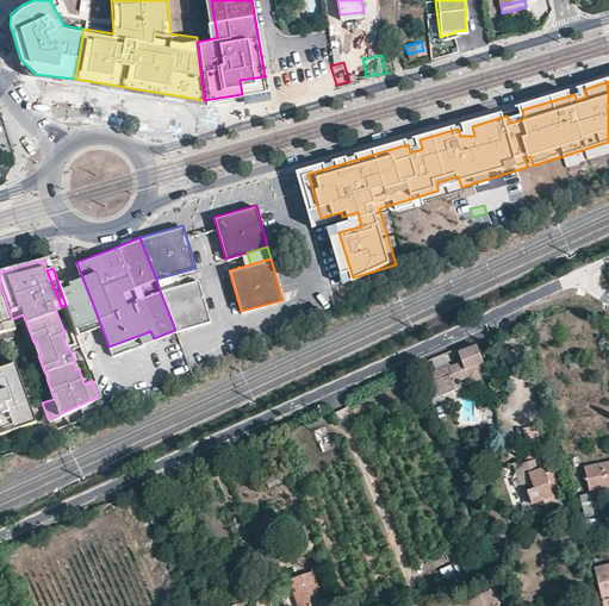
[(70,275),(57,281),(60,288),(64,301),(66,305),(72,320),(86,314),(95,311),(80,272),(70,275)]
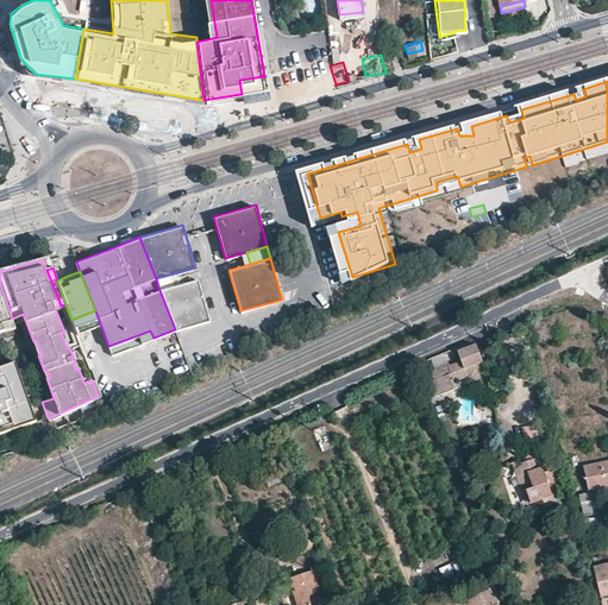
[(177,284),(174,273),(156,278),(160,290),(177,284)]
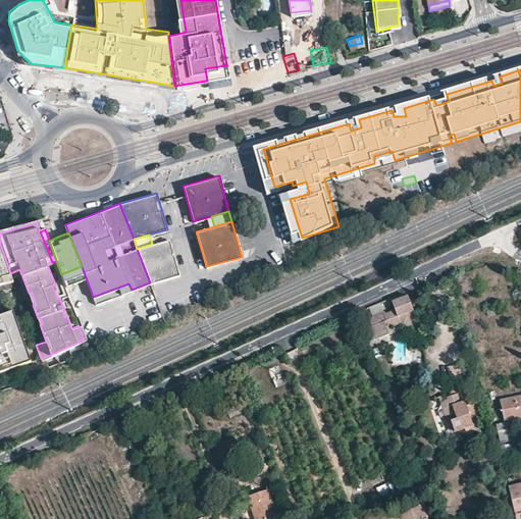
[(150,282),(180,273),(169,239),(152,244),(137,249),(150,282)]
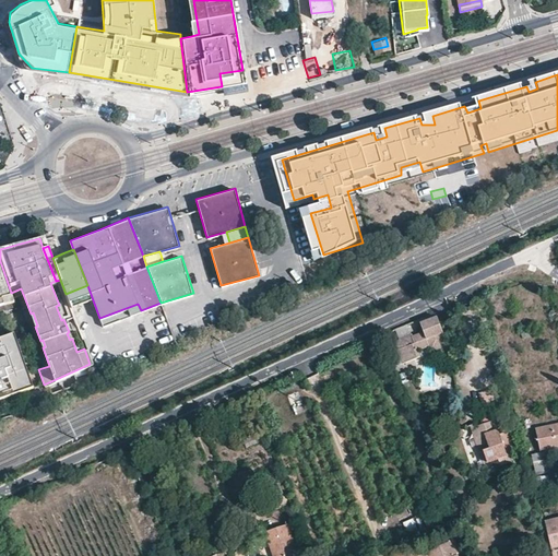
[(0,300),(12,296),(11,293),(0,261),(0,300)]
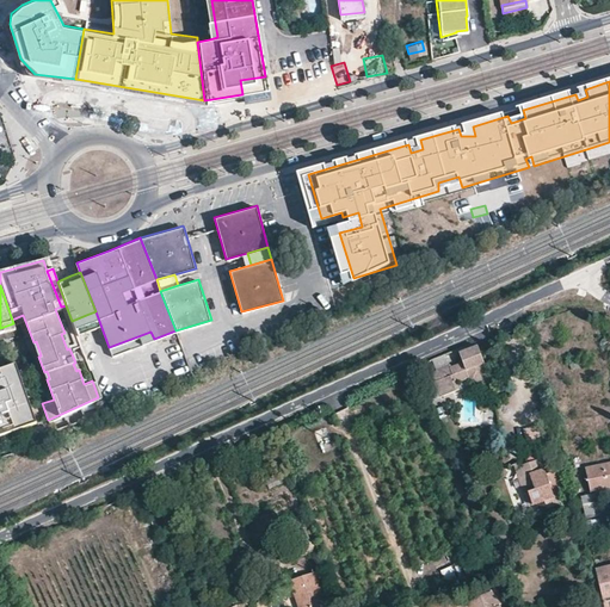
[(454,381),(454,377),(466,372),(467,376),(469,382),(487,376),(486,373),(484,365),(476,344),(458,351),(461,360),(449,365),(450,371),(433,377),(438,392),(456,386),(454,381)]
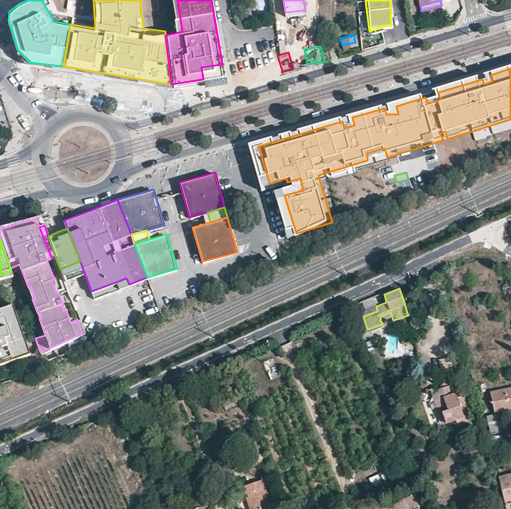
[(30,352),(11,300),(0,304),(0,359),(3,358),(4,362),(30,352)]
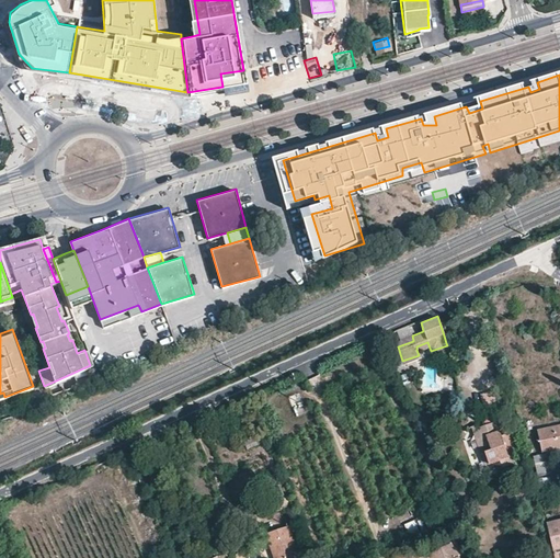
[(413,412),(416,421),(426,419),(423,409),(413,412)]
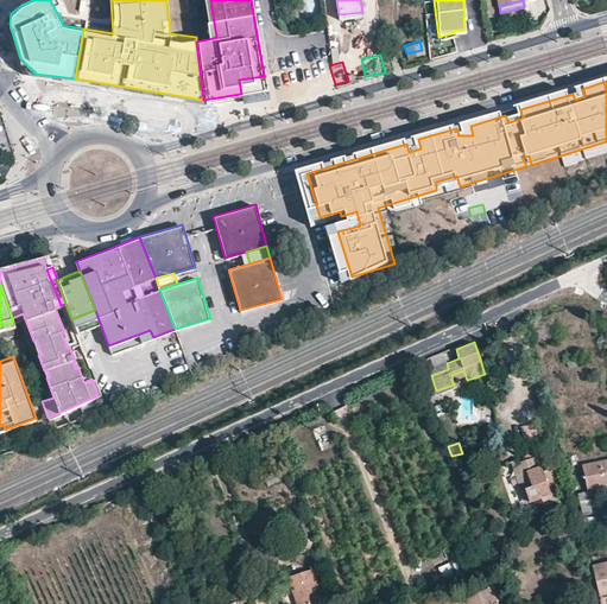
[(539,464),(537,456),(522,461),(525,469),(539,464)]
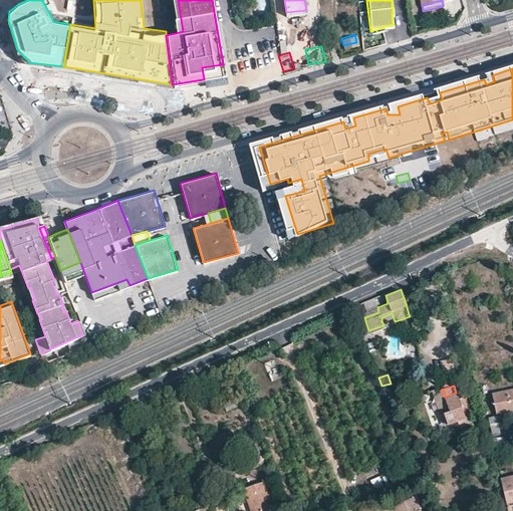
[(512,387),(492,393),(495,411),(512,407),(512,387)]
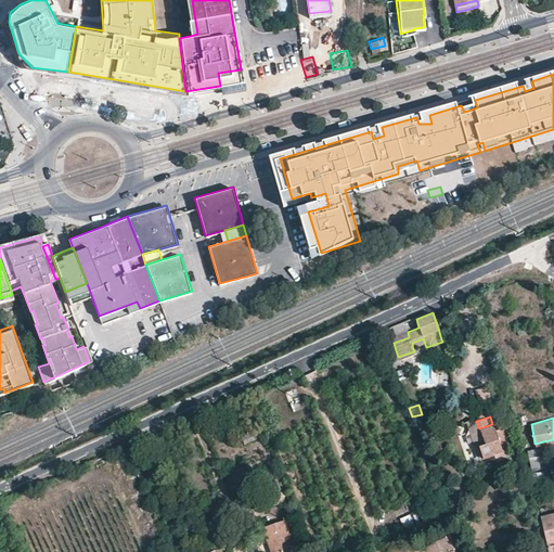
[(492,424),(479,428),(484,443),(478,445),(482,457),(493,452),(501,450),(492,424)]
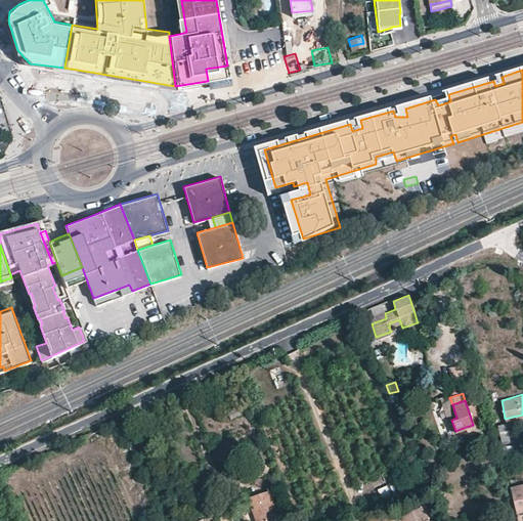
[(510,421),(497,424),(502,442),(514,439),(510,421)]
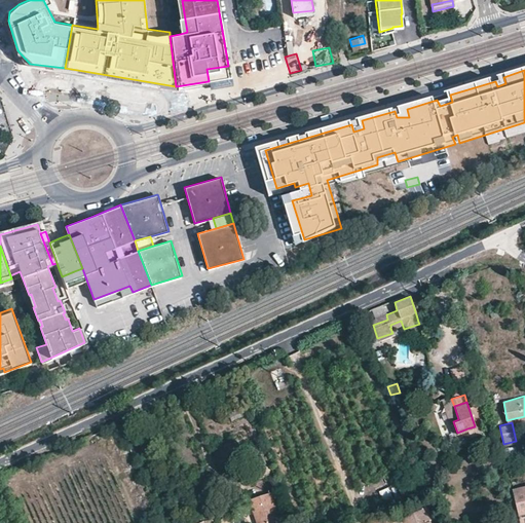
[(254,468),(258,475),(267,471),(264,463),(254,468)]
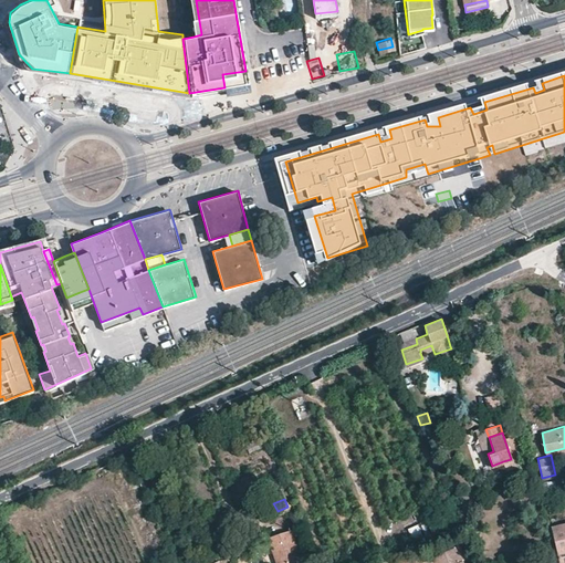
[(564,562),(564,522),(551,525),(552,529),(557,554),(560,561),(560,562),(564,562)]
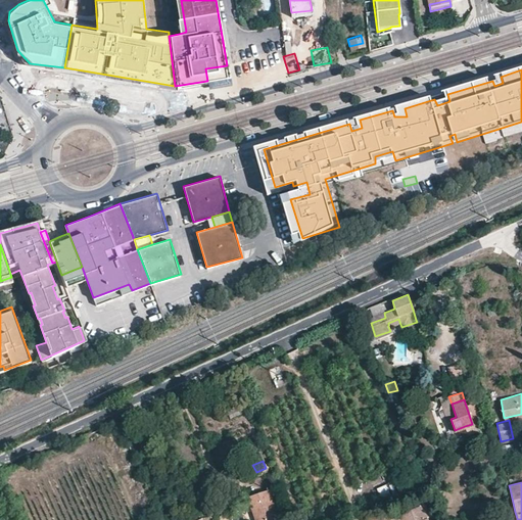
[(278,519),(267,487),(246,494),(255,519),(278,519)]
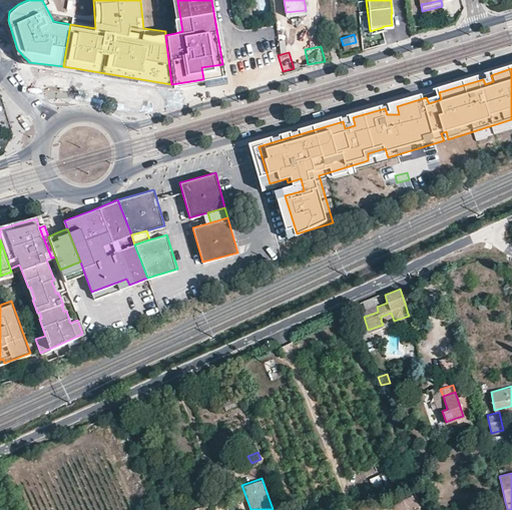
[(408,509),(407,509),(422,509),(420,504),(422,503),(417,490),(402,496),(408,509)]
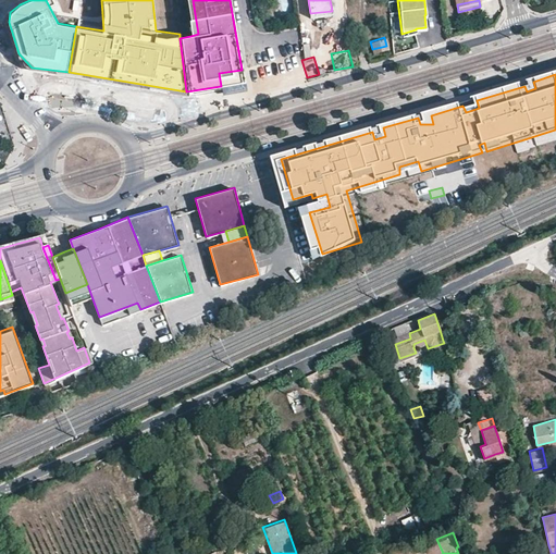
[(442,553),(443,553),(436,539),(425,543),(429,553),(442,553)]
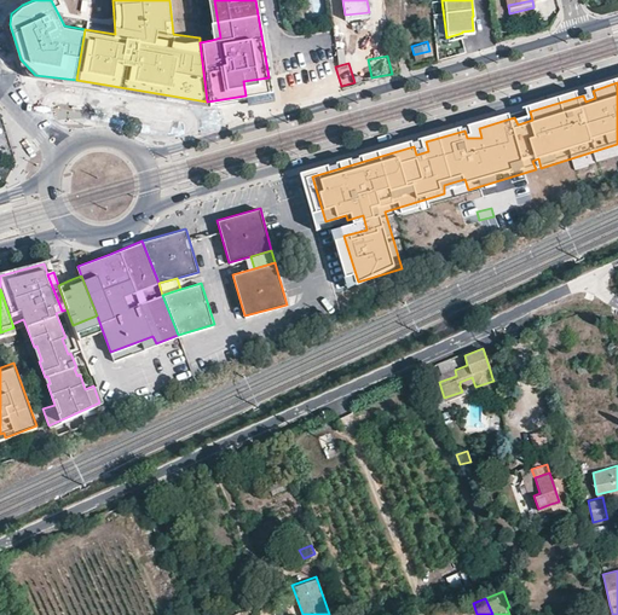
[(452,614),(448,603),(434,609),(435,614),(452,614)]
